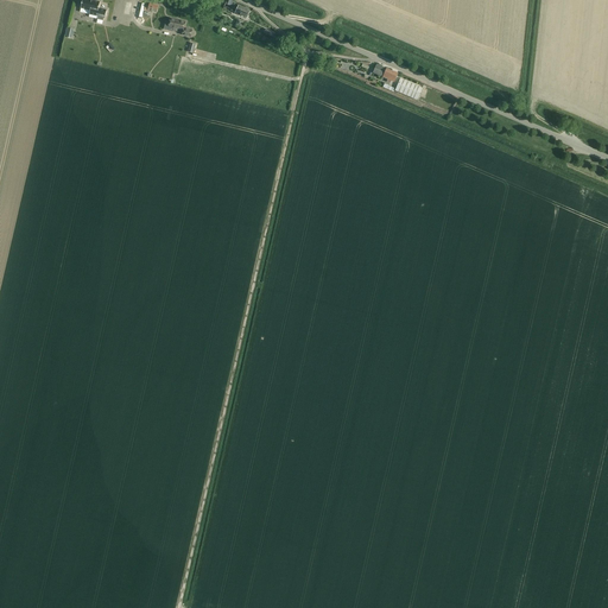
[(97,0),(96,0),(81,0),(80,7),(89,10),(88,13),(106,18),(107,8),(96,6),(97,0)]
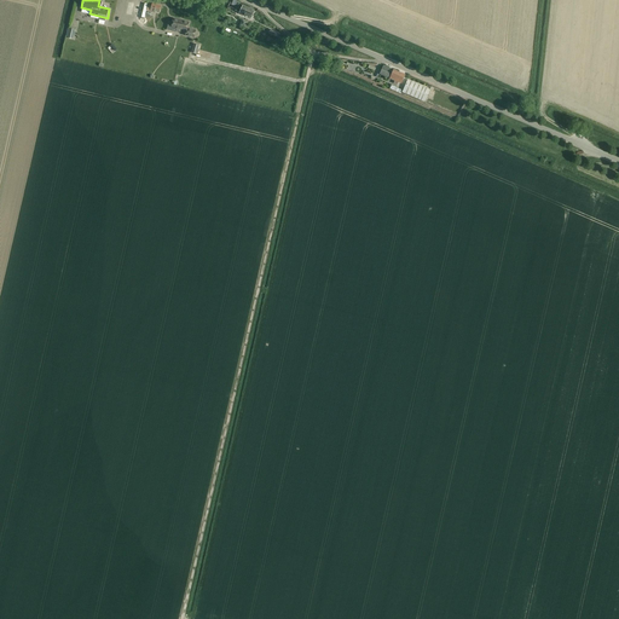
[(148,10),(160,13),(162,6),(152,4),(151,6),(149,5),(148,10)]
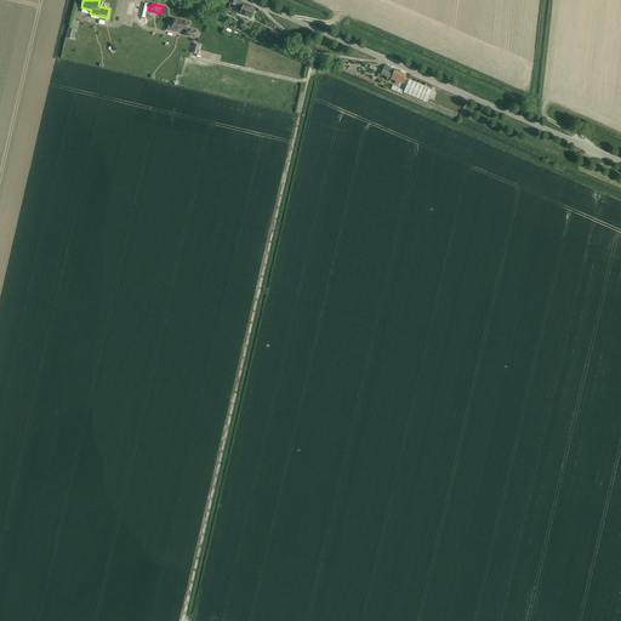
[(235,11),(240,12),(252,18),(256,10),(244,5),(241,9),(238,7),(235,11)]
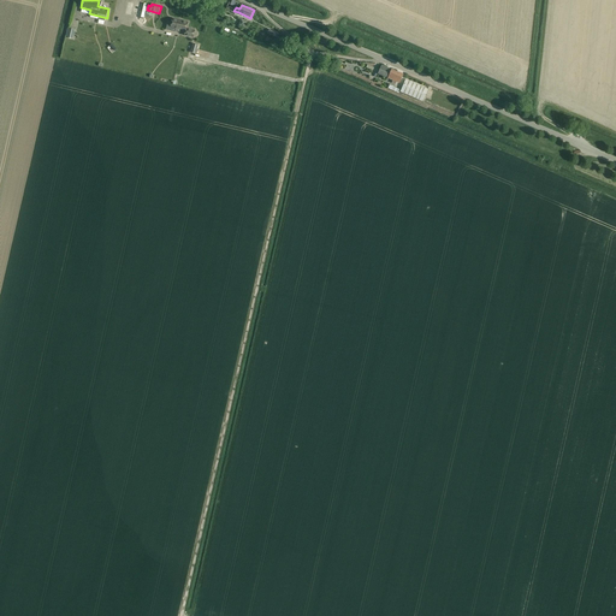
[(171,28),(176,29),(176,30),(177,31),(178,33),(179,31),(181,31),(182,30),(185,30),(184,35),(194,37),(195,30),(187,29),(188,22),(172,18),(171,23),(167,22),(166,30),(170,30),(171,28)]
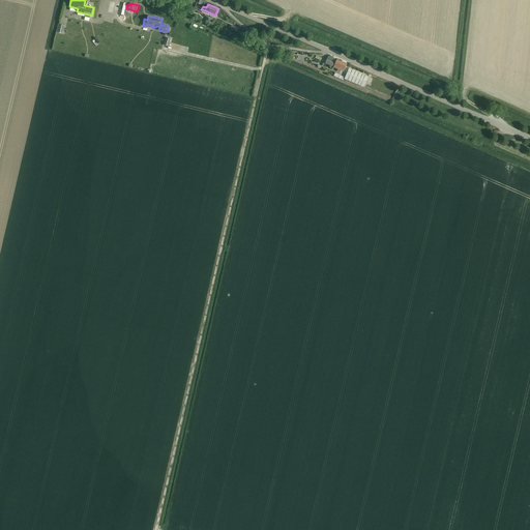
[(335,59),(328,56),(325,63),(332,66),(333,64),(334,65),(333,67),(337,69),(336,71),(340,72),(341,70),(344,71),(347,64),(336,59),(336,60),(335,59)]
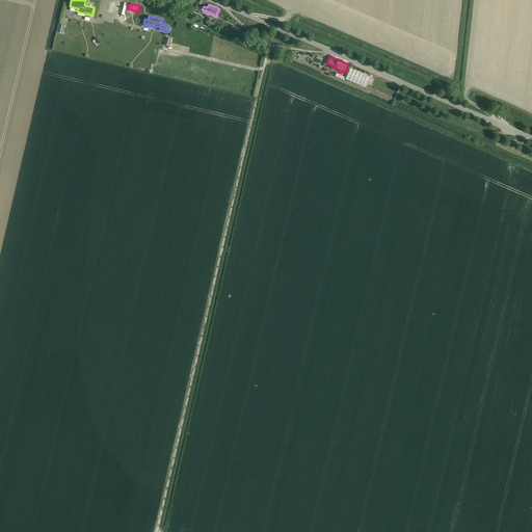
[(365,87),(366,86),(370,77),(350,69),(346,79),(365,87)]
